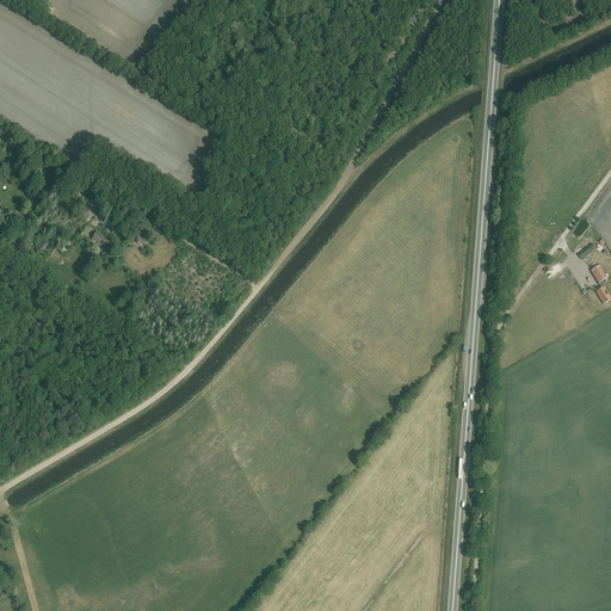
[(91,191),(81,185),(78,191),(87,196),(91,191)]
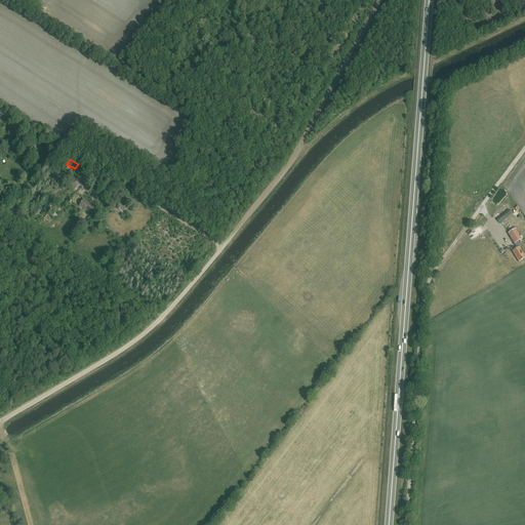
[(76,173),(73,178),(72,182),(70,185),(76,189),(79,182),(80,183),(82,177),(76,173)]
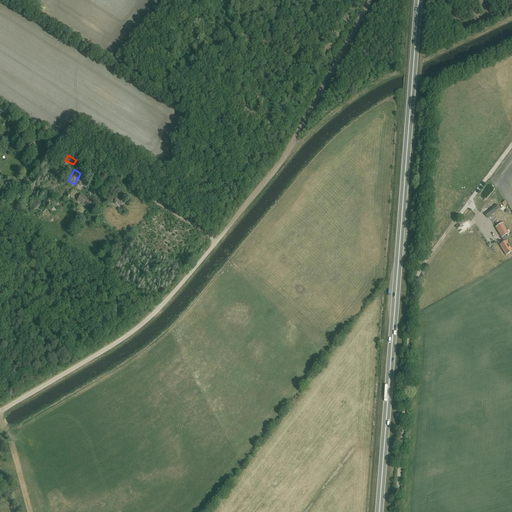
[(81,194),(77,201),(88,208),(93,201),(81,194)]
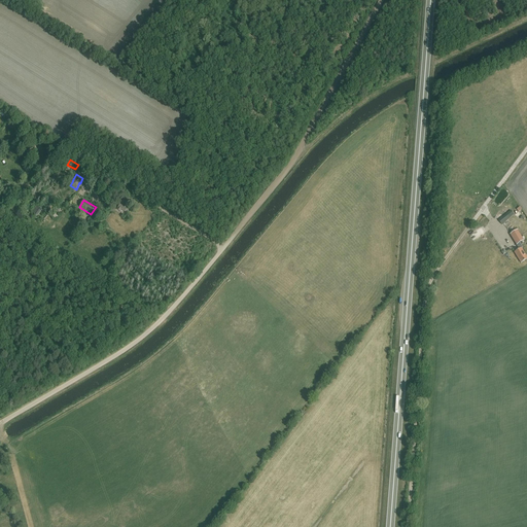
[(32,213),(37,216),(42,208),(38,205),(32,213)]
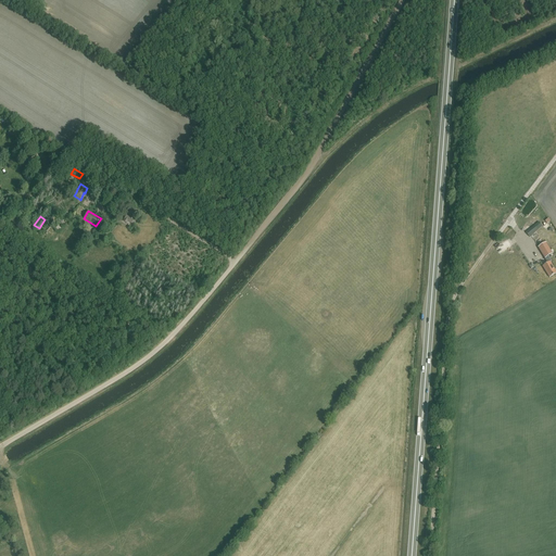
[(533,226),(526,232),(529,237),(538,230),(533,226)]
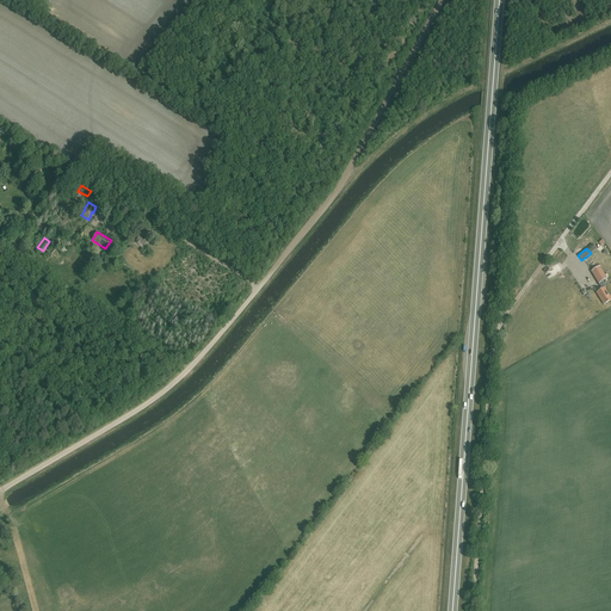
[(604,304),(610,300),(610,297),(605,288),(597,292),(604,304)]
